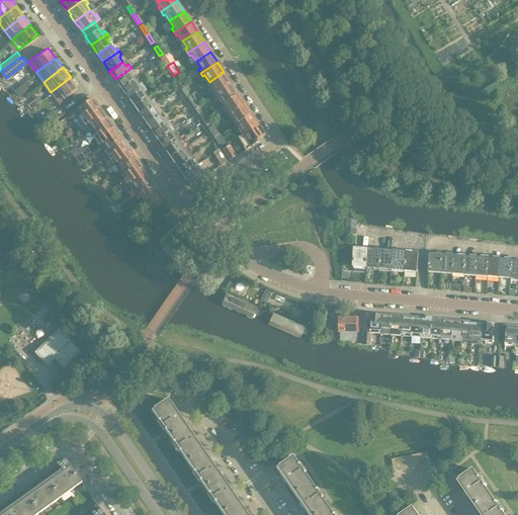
[(132,68),(115,79),(121,88),(135,78),(132,74),(134,72),(132,68)]
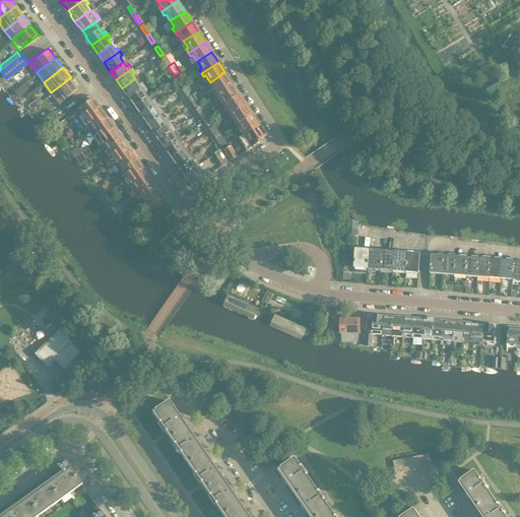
[(224,72),(210,82),(214,88),(212,89),(214,93),(232,82),(224,72)]
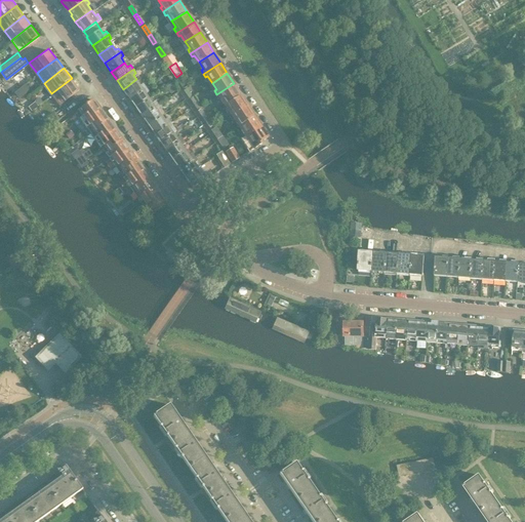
[(188,84),(180,74),(176,77),(184,86),(188,84)]
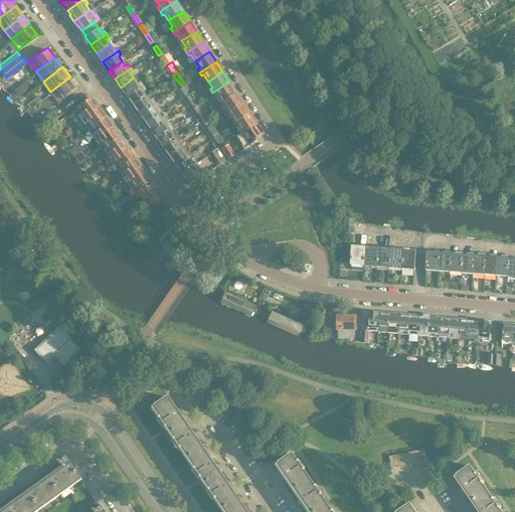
[(70,76),(50,92),(58,101),(77,87),(70,76)]
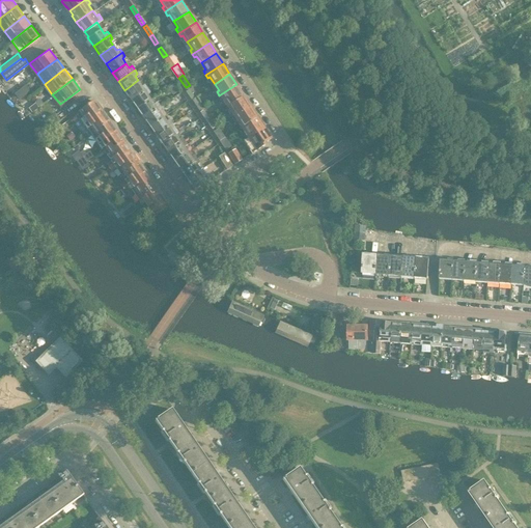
[(138,80),(124,90),(131,99),(147,87),(144,83),(141,85),(138,80)]
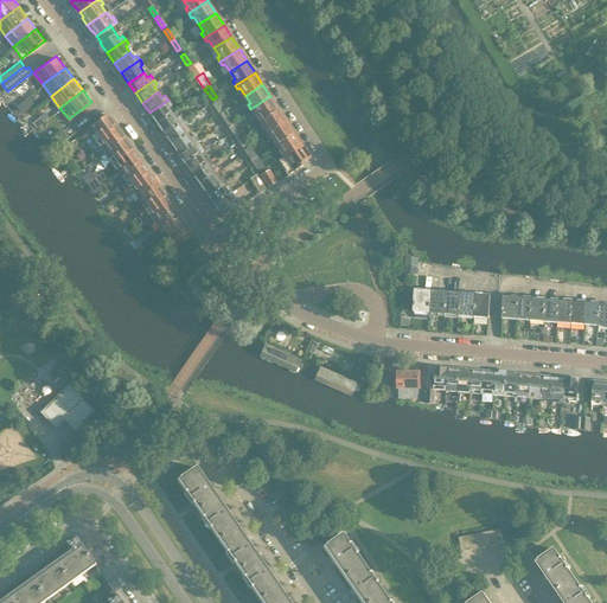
[(270,96),(250,109),(254,113),(256,111),(261,119),(278,108),(270,96)]
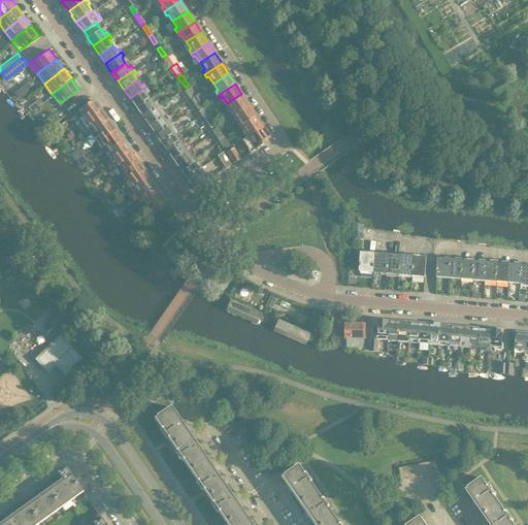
[(146,87),(130,98),(136,107),(150,97),(146,93),(149,91),(146,87)]
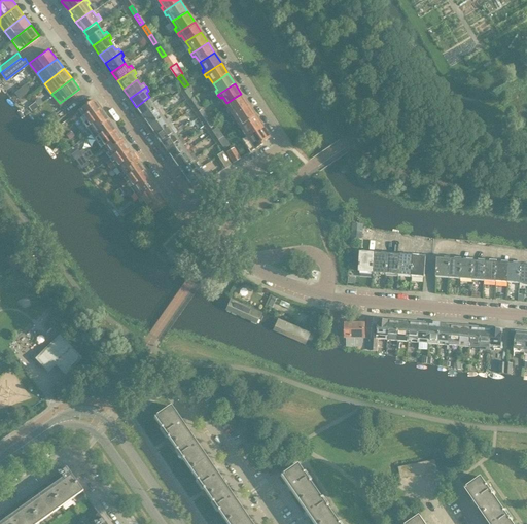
[(192,96),(187,86),(184,90),(189,98),(192,96)]
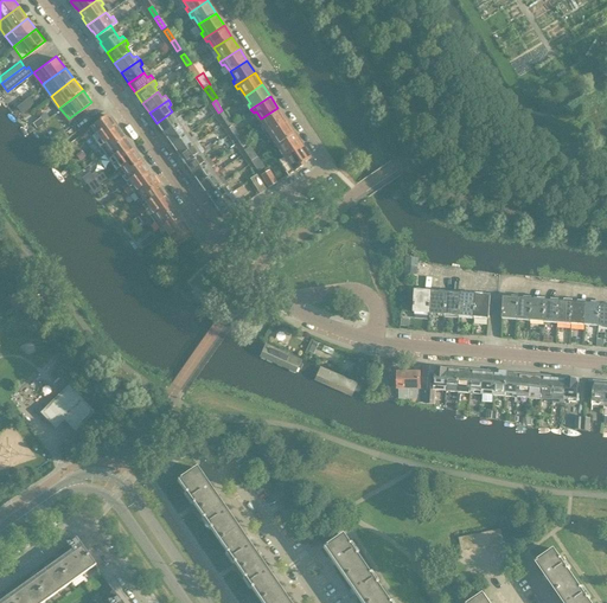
[(278,108),(261,119),(266,127),(263,128),(266,133),(286,120),(278,108)]
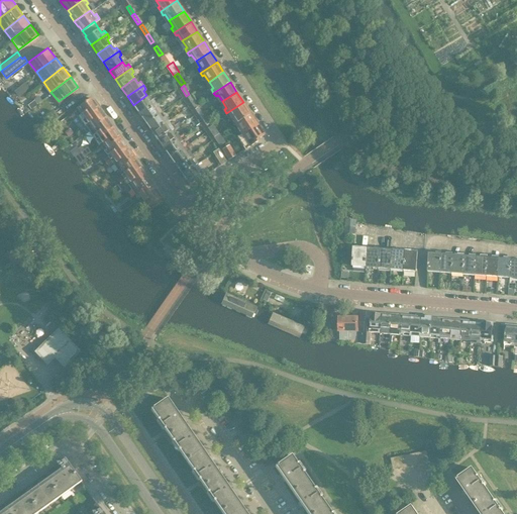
[(191,93),(189,94),(186,96),(193,106),(198,102),(191,93)]
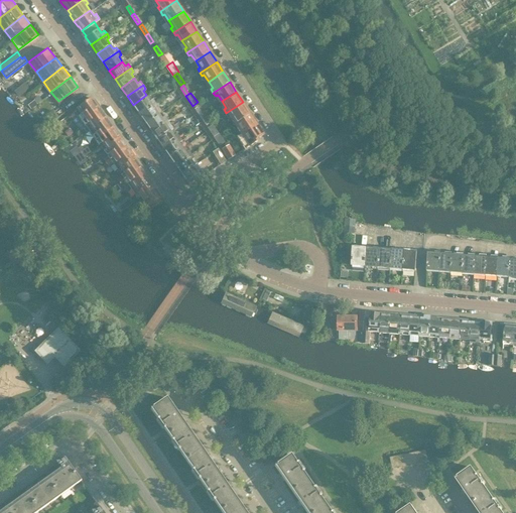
[(146,95),(133,105),(139,113),(154,102),(152,98),(149,100),(146,95)]
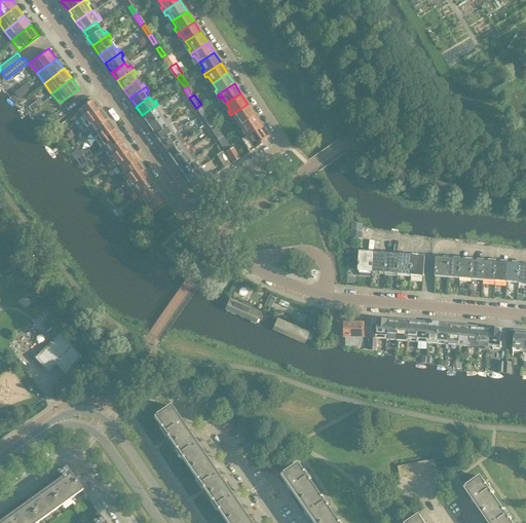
[(83,121),(101,109),(98,105),(98,103),(94,98),(79,108),(83,114),(80,116),(83,121)]
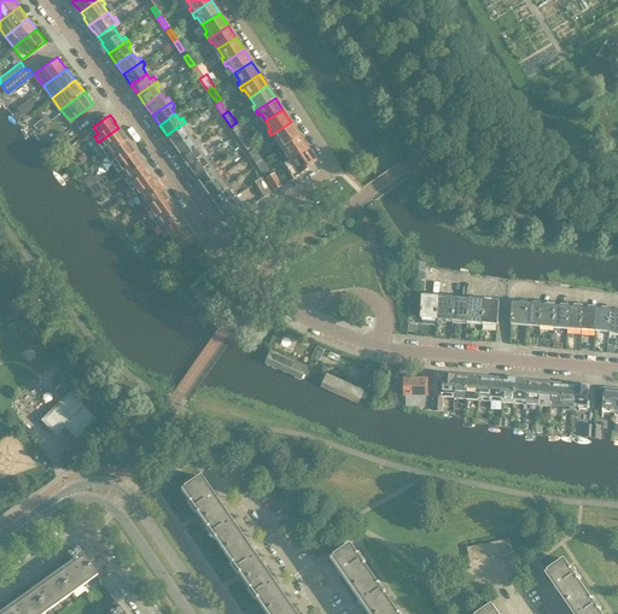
[(45,121),(44,121),(41,116),(33,122),(36,127),(45,121)]
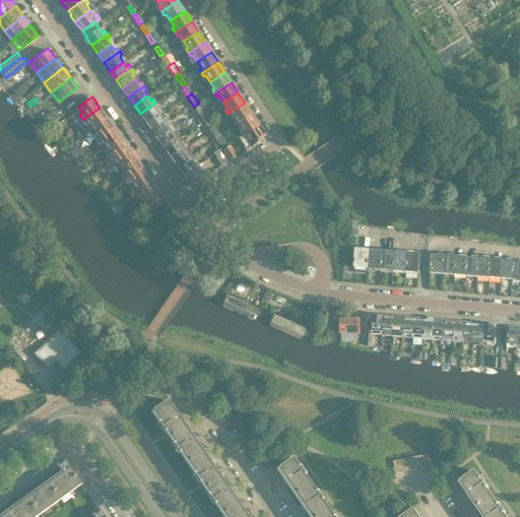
[(155,103),(140,114),(146,122),(159,113),(155,108),(158,107),(155,103)]
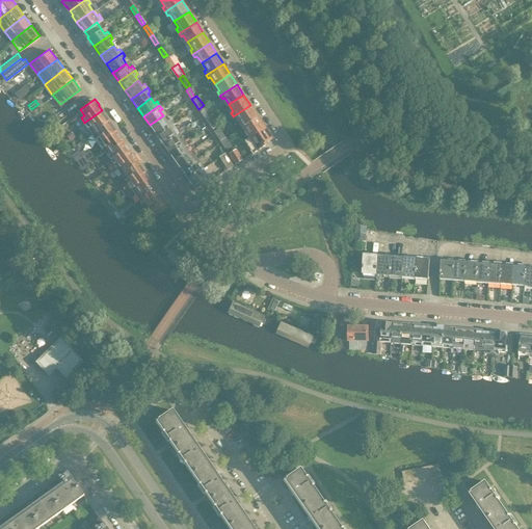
[(250,105),(233,116),(236,121),(238,118),(242,126),(258,115),(250,105)]
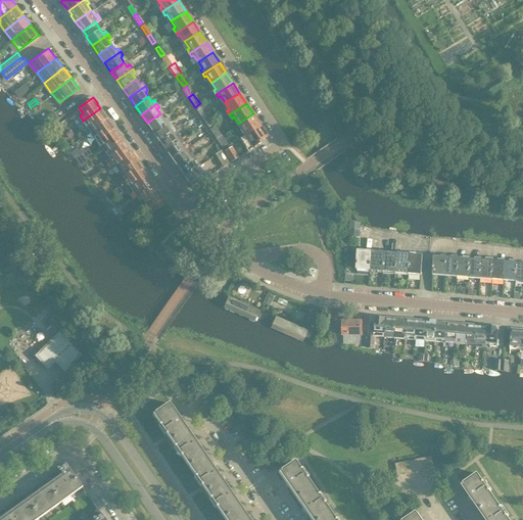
[(196,108),(202,117),(205,115),(199,106),(196,108)]
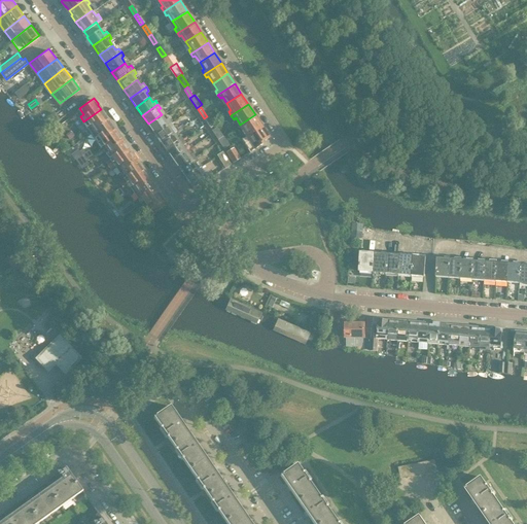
[(94,129),(108,118),(105,113),(103,113),(101,109),(83,121),(86,126),(90,124),(94,129)]
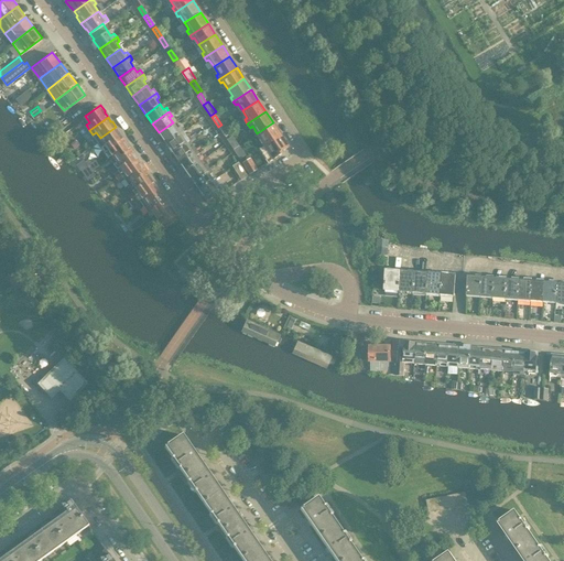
[(57,122),(45,130),(50,136),(61,128),(57,122)]
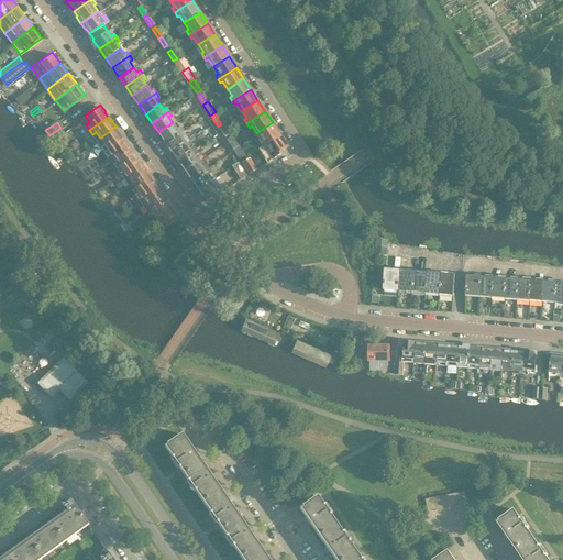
[(173,122),(158,132),(165,142),(181,130),(179,125),(176,128),(173,122)]
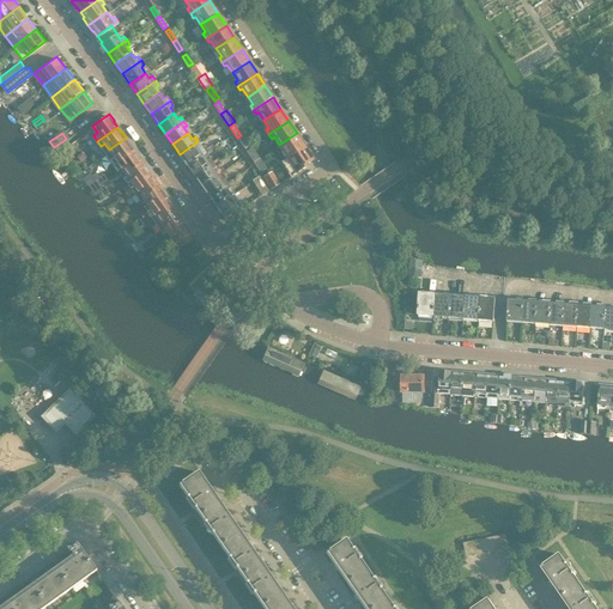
[(297,133),(279,145),(284,152),(281,153),(284,158),(304,145),(297,133)]
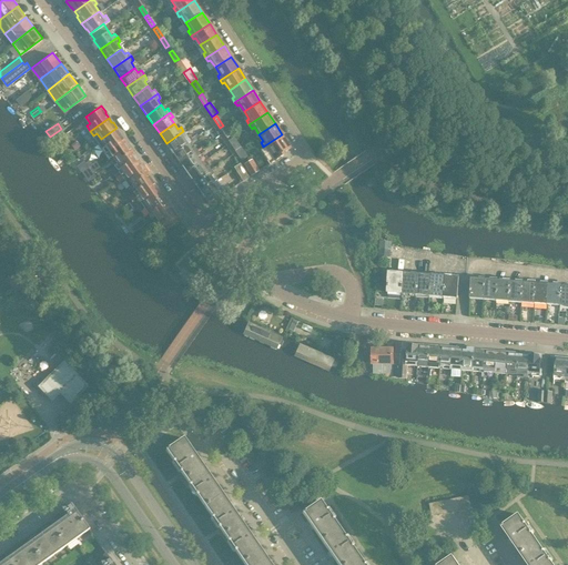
[(230,134),(223,125),(220,128),(225,137),(230,134)]
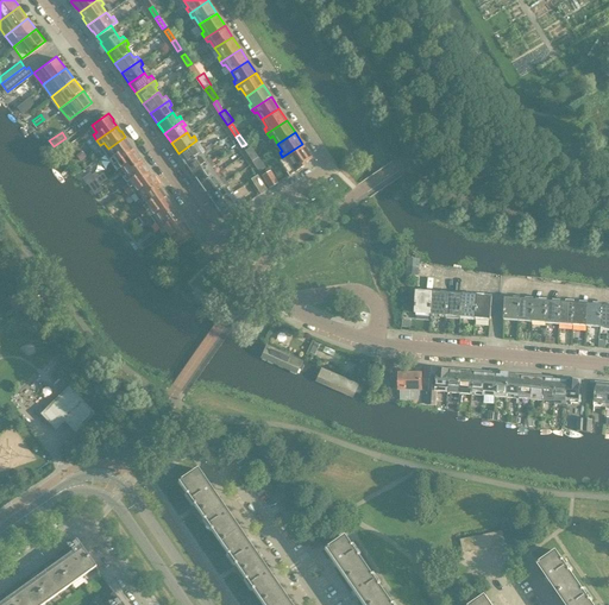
[(113,163),(132,149),(129,144),(130,143),(125,137),(108,149),(112,156),(110,158),(113,163)]
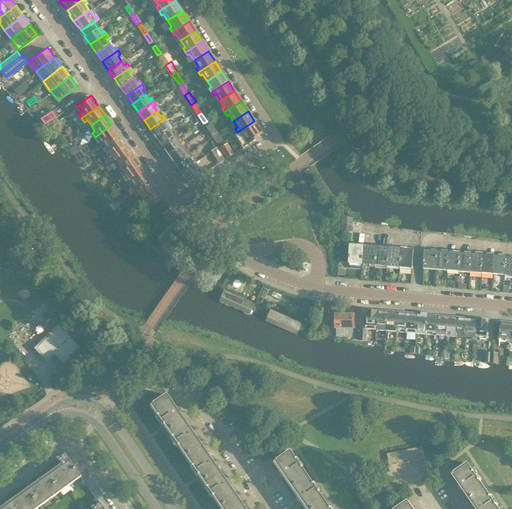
[(58,118),(50,124),(54,127),(61,122),(58,118)]
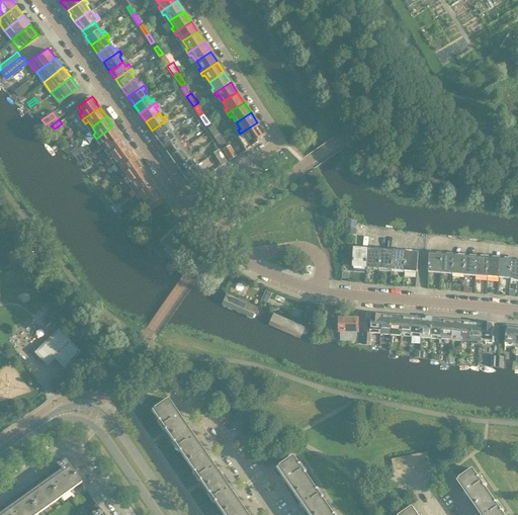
[(158,139),(173,127),(167,119),(152,131),(158,139)]
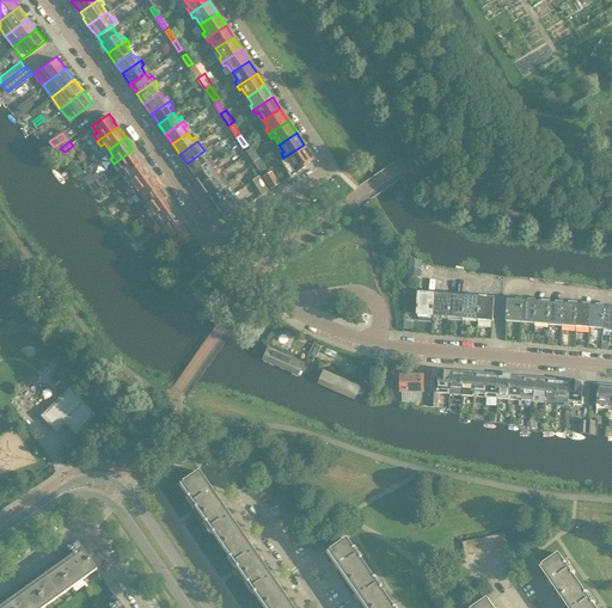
[(304,145),(283,158),(281,160),(291,174),(306,164),(305,161),(312,157),(304,145)]
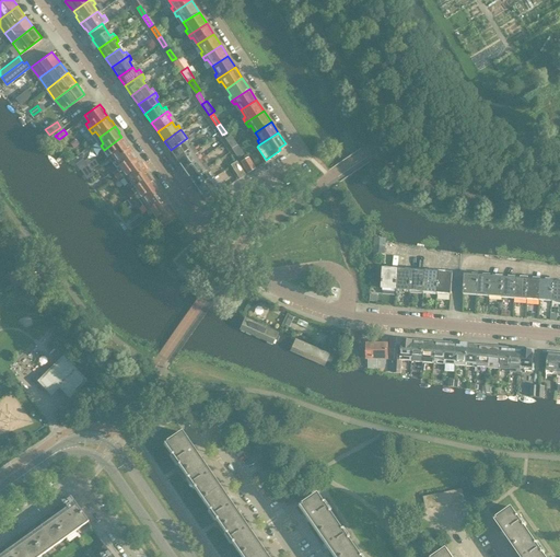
[(225,138),(231,148),(234,144),(229,136),(225,138)]
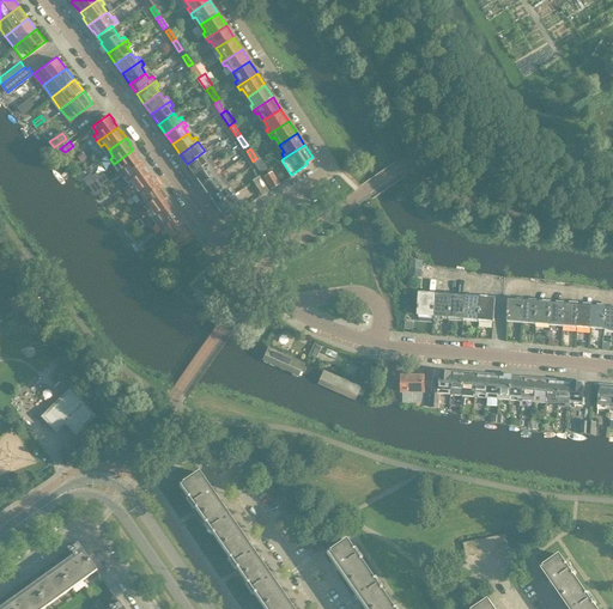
[(125,174),(143,160),(139,156),(137,154),(133,150),(114,164),(117,169),(121,166),(125,174)]
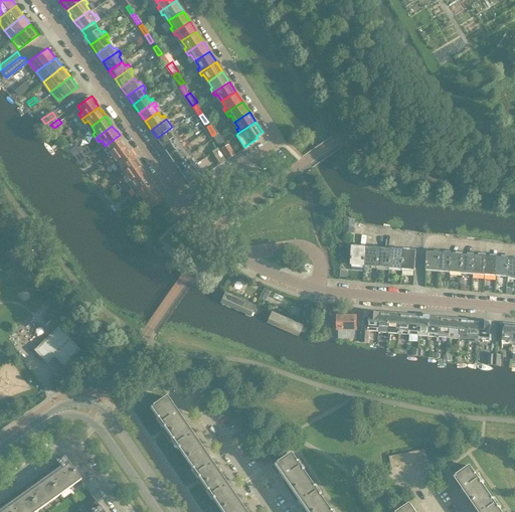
[(163,147),(178,136),(172,127),(157,138),(163,147)]
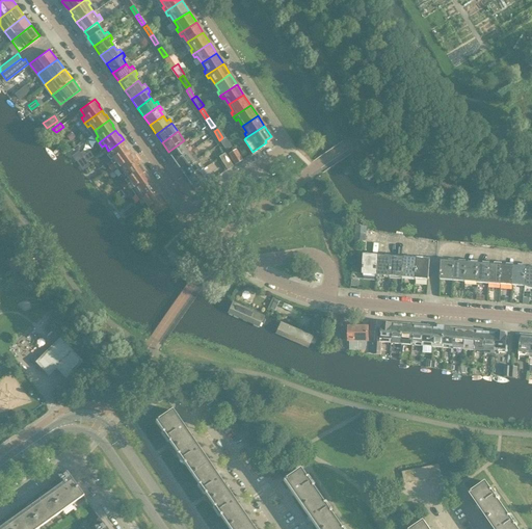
[(229,147),(222,137),(219,140),(225,149),(229,147)]
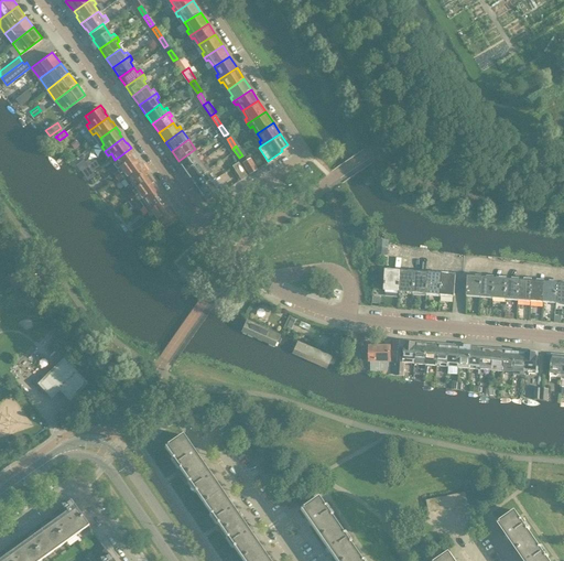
[(131,148),(115,160),(119,165),(117,168),(117,169),(112,172),(116,176),(138,160),(134,155),(136,153),(131,148)]
